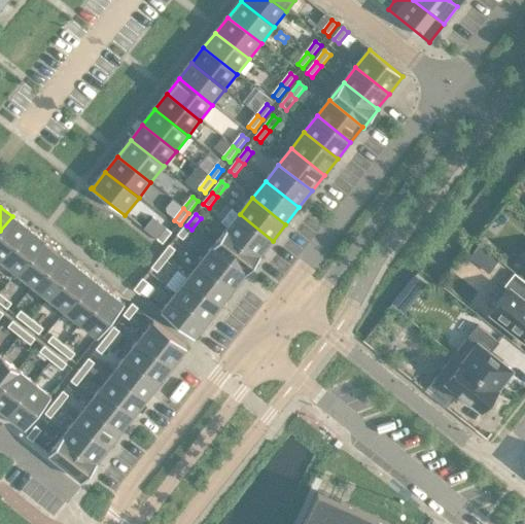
[(260,255),(273,241),(240,214),(228,230),(261,256),(260,255)]
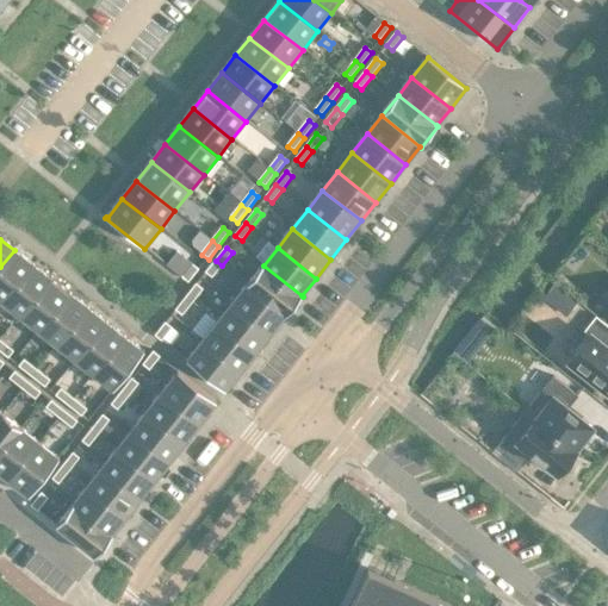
[(0,267),(0,303),(2,304),(33,266),(14,250),(0,267)]
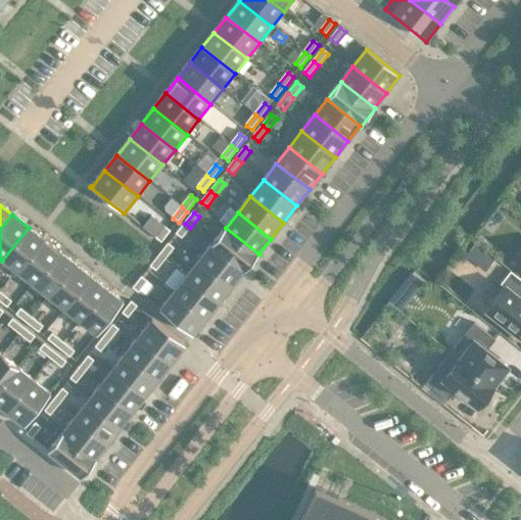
[(185,224),(176,235),(182,239),(190,228),(185,224)]
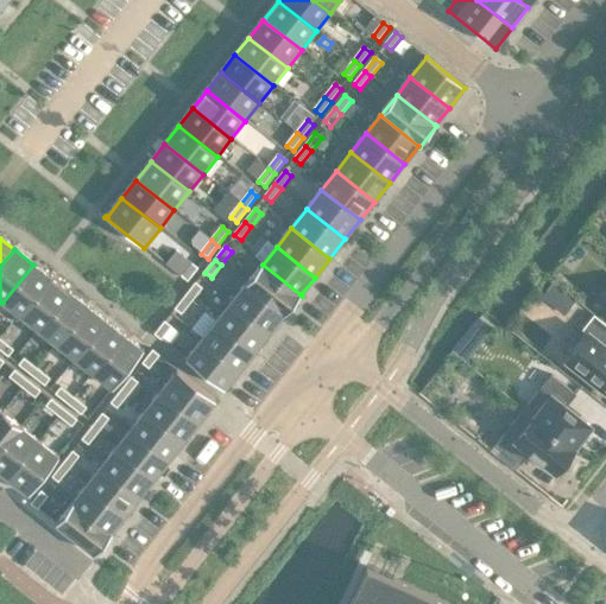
[(2,303),(20,317),(50,279),(33,265),(2,303)]
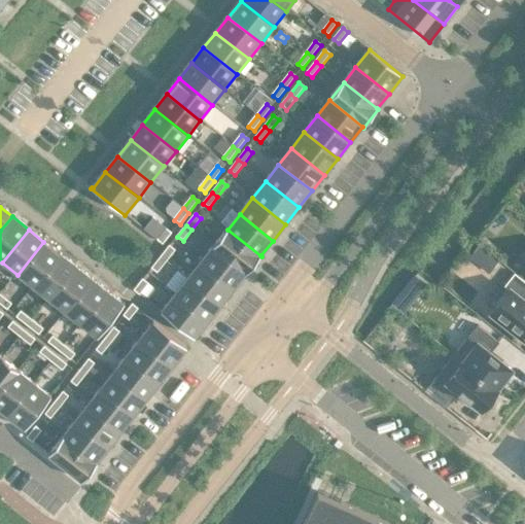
[(167,230),(158,240),(158,241),(163,245),(172,234),(167,230)]
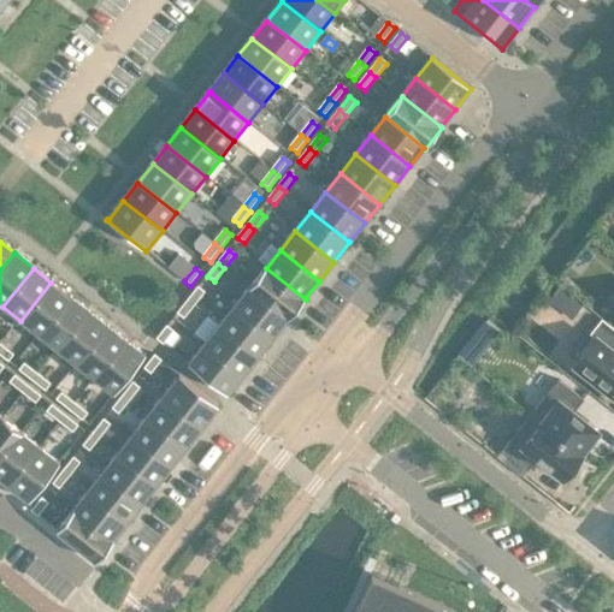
[(289,320),(306,299),(266,268),(249,289),(289,320)]
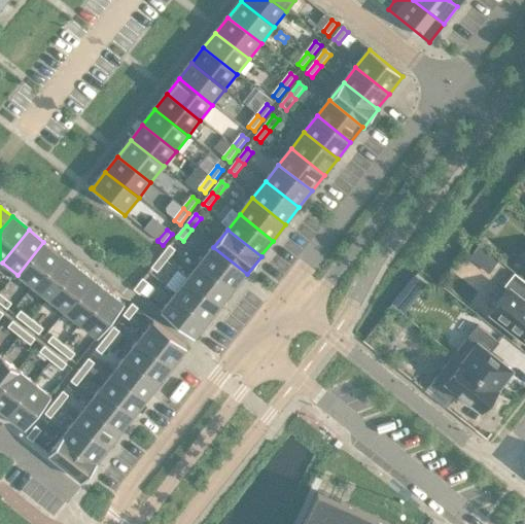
[(18,275),(33,288),(60,254),(43,242),(18,275)]
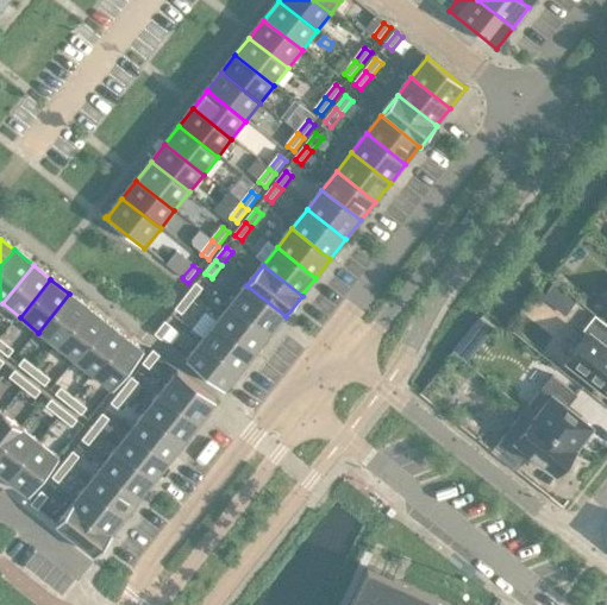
[(202,289),(196,284),(186,297),(192,302),(202,289)]
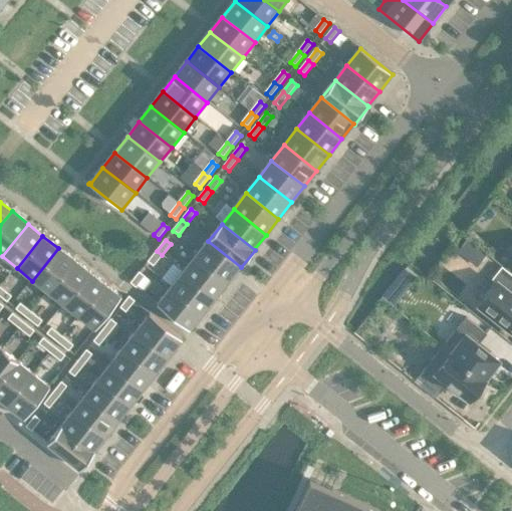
[(241,268),(241,267),(208,241),(196,257),(228,282),(240,267),(241,268)]
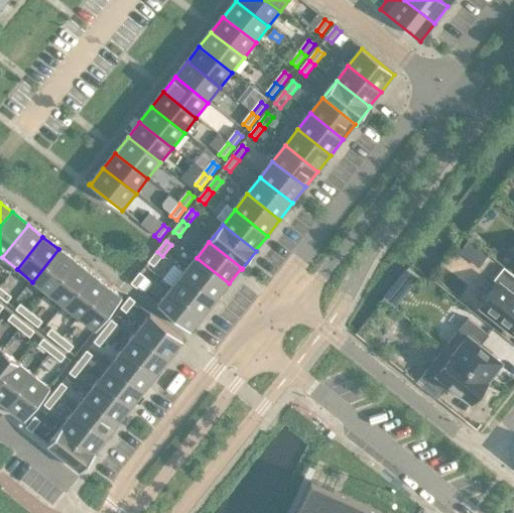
[(468,259),(476,249),(469,243),(461,254),(468,259)]
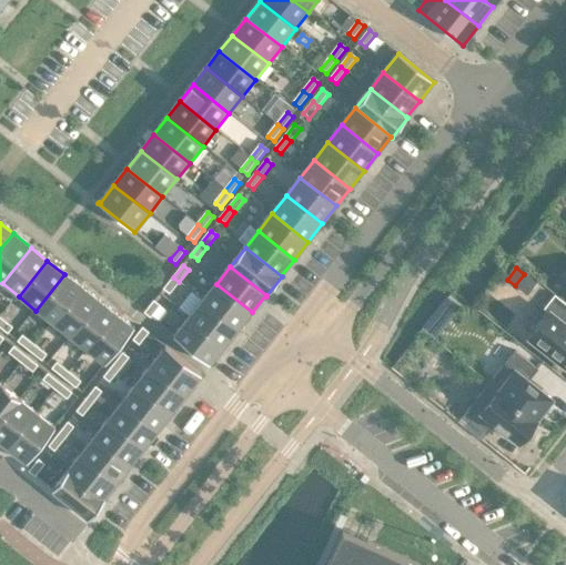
[(36,311),(52,324),(81,288),(64,274),(36,311)]
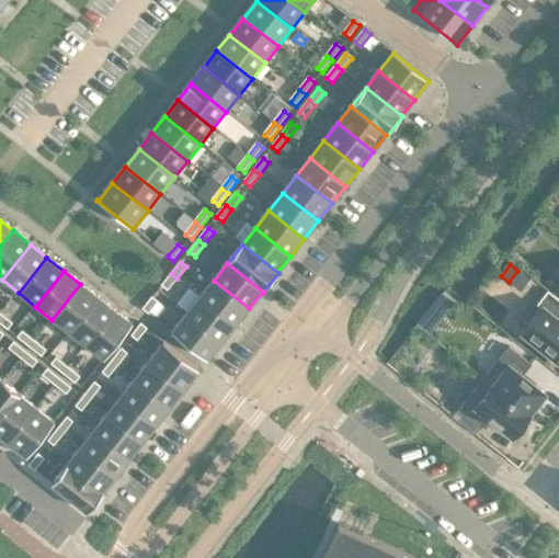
[(171,274),(161,286),(168,291),(177,279),(171,274)]
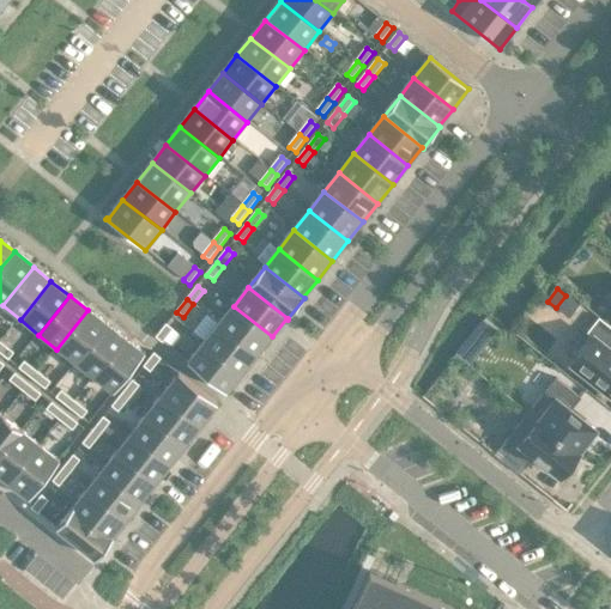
[(218,324),(258,355),(272,336),(234,306),(218,324)]
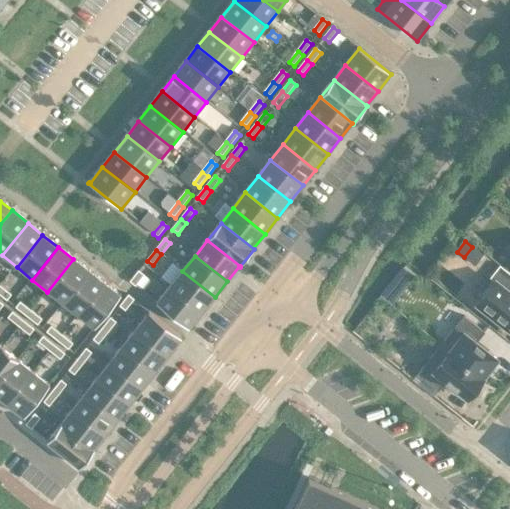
[(47,292),(63,304),(89,272),(73,259),(47,292)]
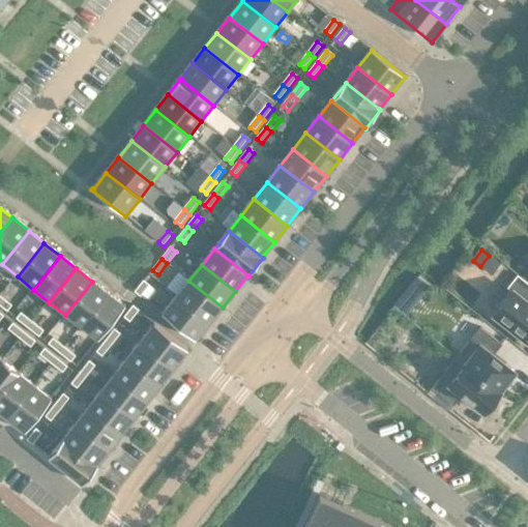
[(512,292),(494,316),(527,342),(527,284),(519,277),(508,290),(512,292)]
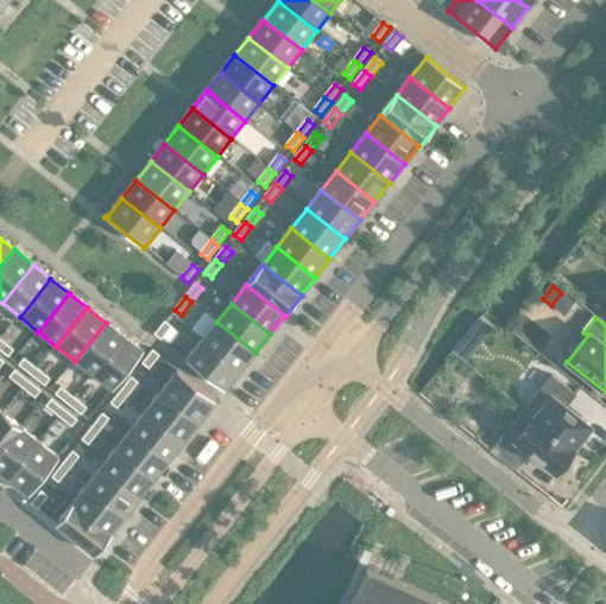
[(241,370),(256,353),(216,322),(203,339),(241,370)]
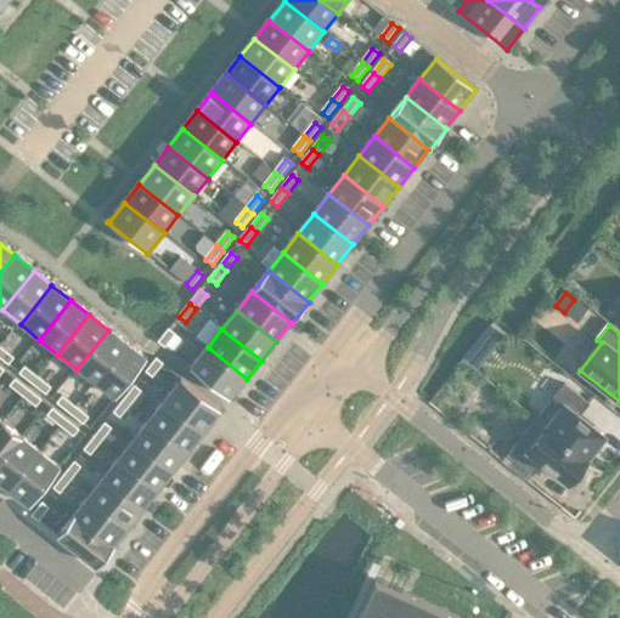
[(77,369),(95,384),(127,344),(108,330),(77,369)]
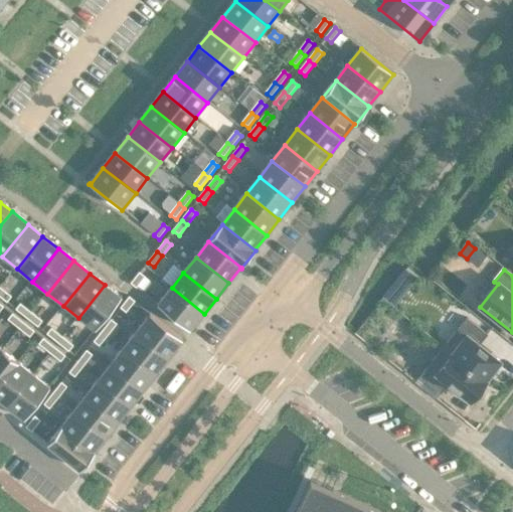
[(145,278),(140,274),(131,285),(137,289),(145,278)]
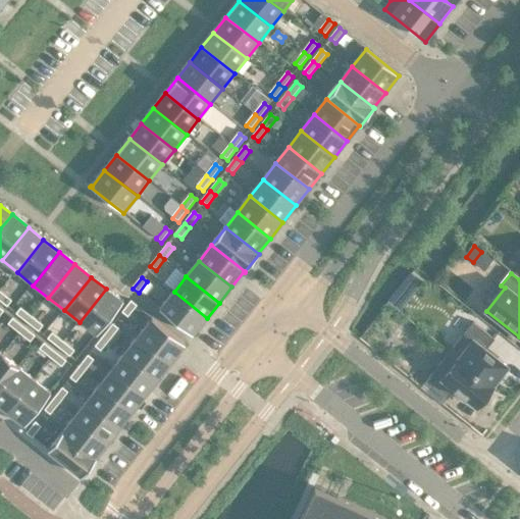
[(122,302),(106,289),(80,322),(97,335),(124,302),(123,301),(122,302)]
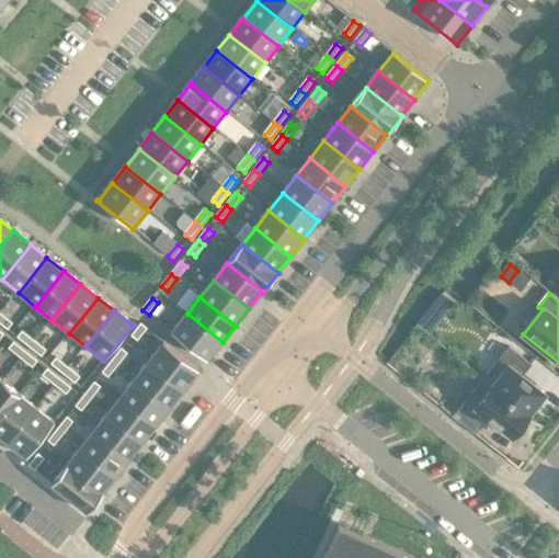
[(207,361),(223,342),(187,314),(172,333),(207,361)]
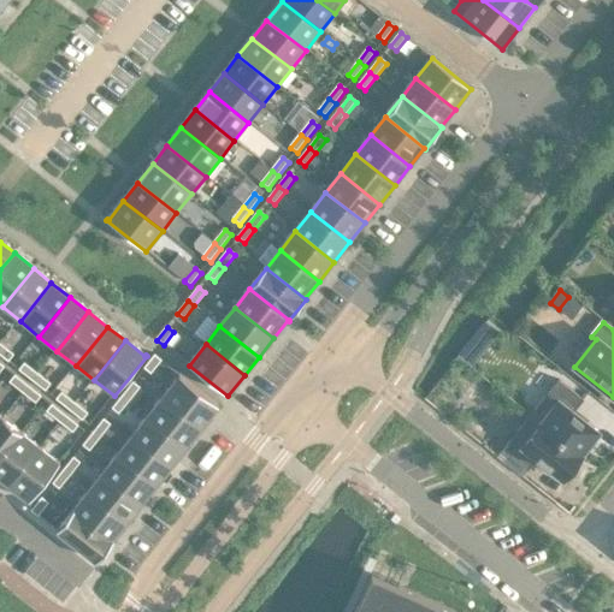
[(0,355),(9,363),(15,355),(1,345),(0,346),(0,355)]
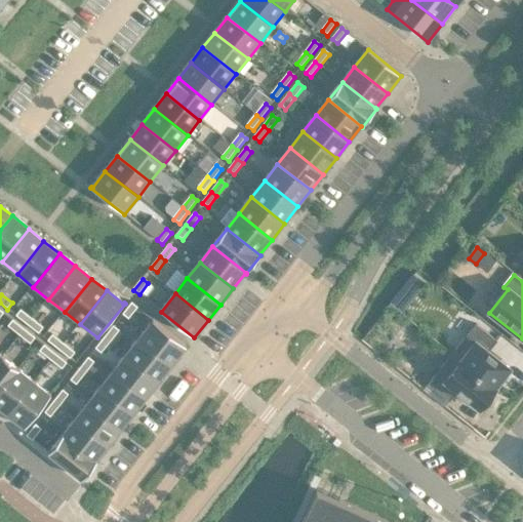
[(409,304),(399,295),(391,305),(401,313),(409,304)]
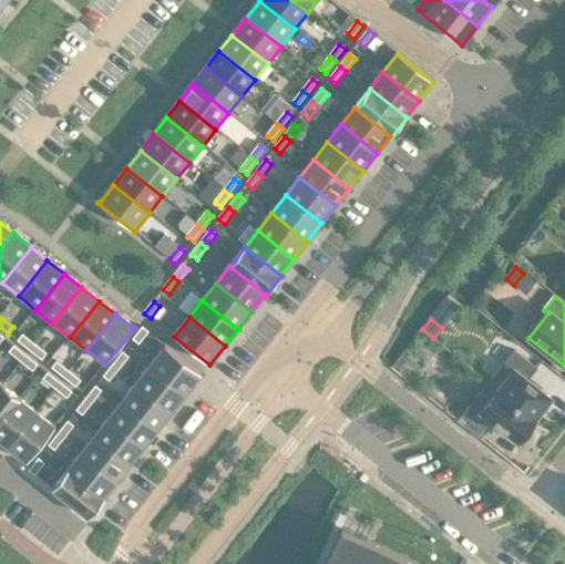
[(143,328),(133,340),(140,346),(150,334),(143,328)]
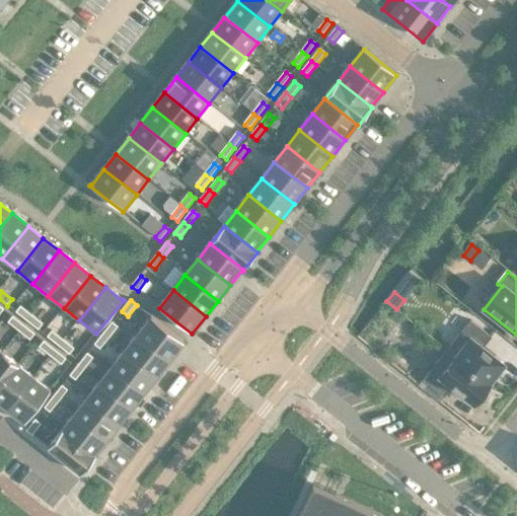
[(21,306),(16,313),(27,321),(32,315),(21,306)]
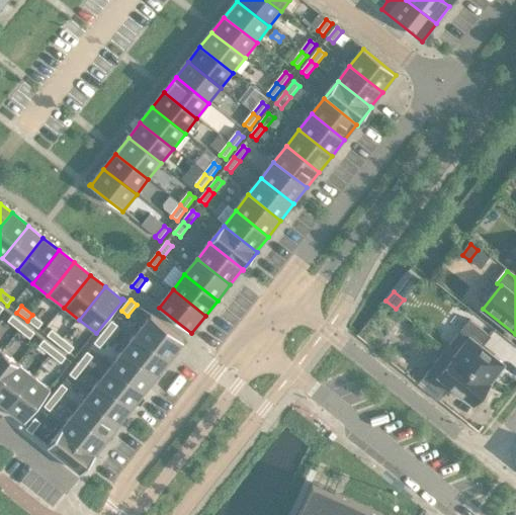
[(32,315),(27,321),(38,330),(44,324),(32,315)]
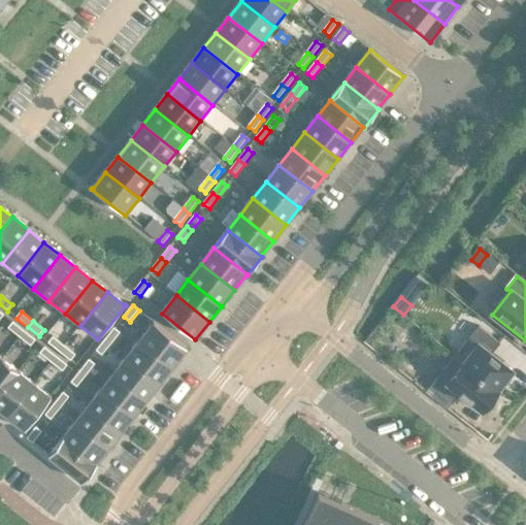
[(13,323),(8,329),(20,338),(25,332),(13,323)]
